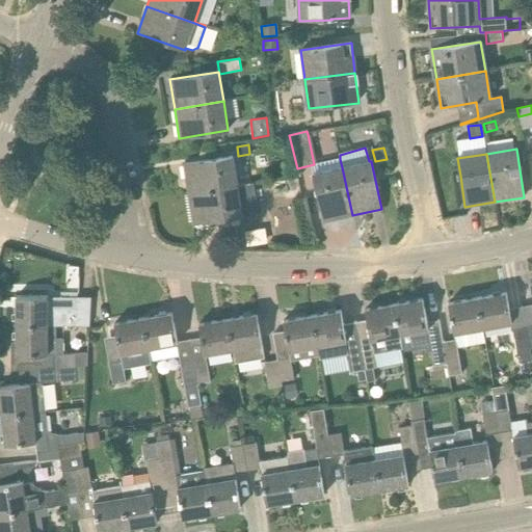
[(233,156),(184,164),(188,194),(237,186),(233,156)]
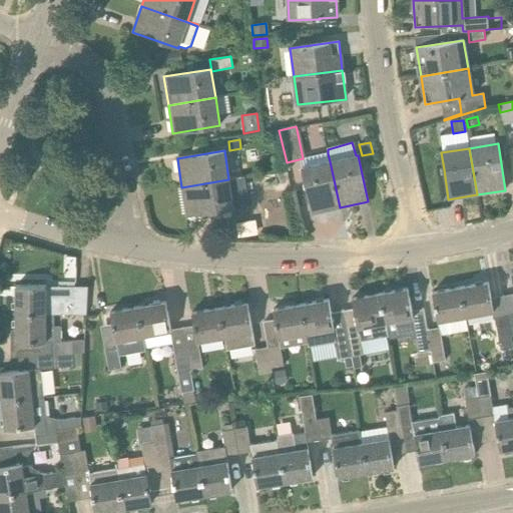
[(302,167),(312,214),(340,207),(330,161),(302,167)]
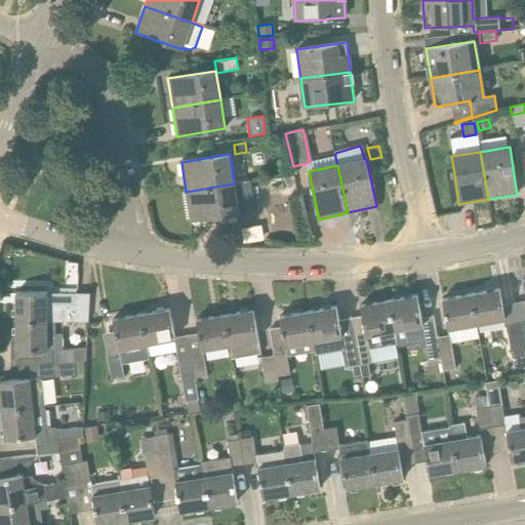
[(191,220),(239,212),(234,184),(186,192),(191,220)]
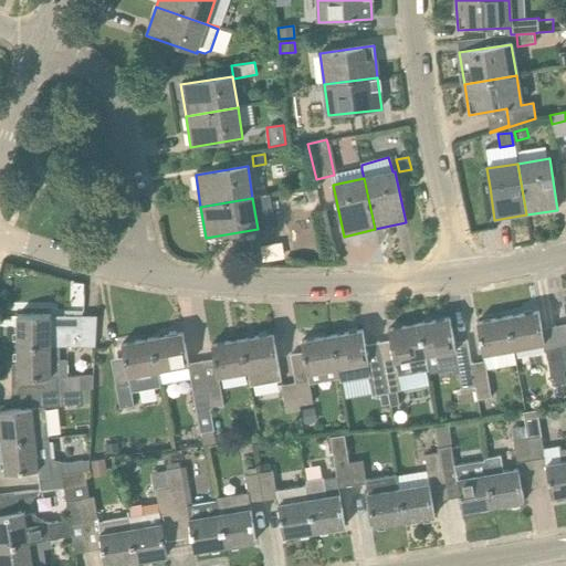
[(282,244),(261,248),(263,262),(284,259),(282,244)]
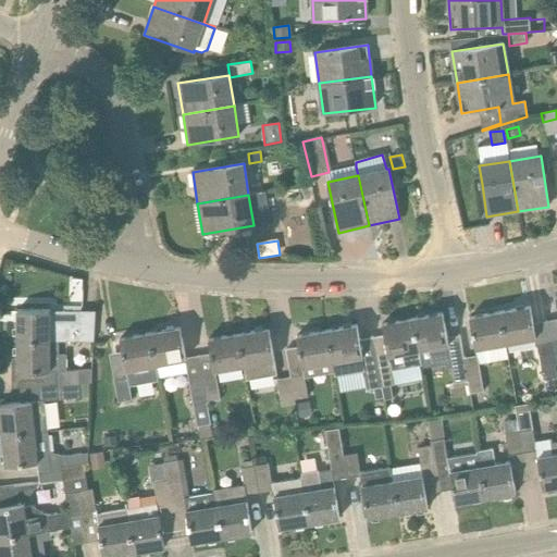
[(505,344),(535,338),(530,307),(499,312),(505,344)]
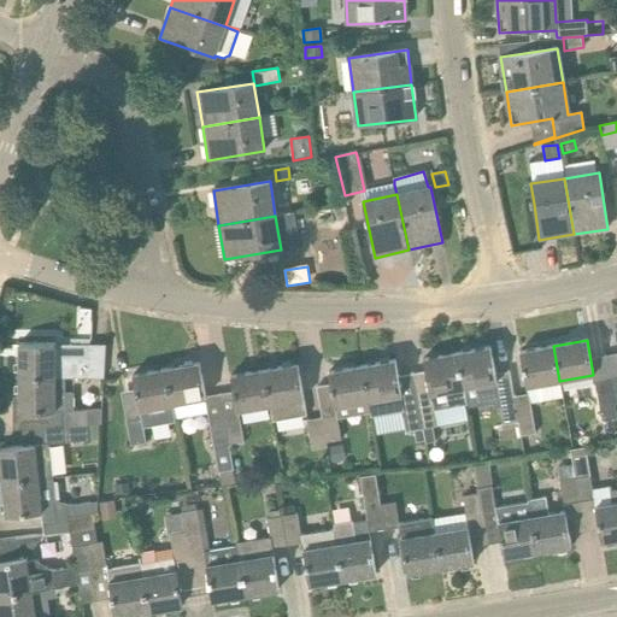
[(19,378),(64,378),(64,377),(104,377),(106,346),(81,345),(69,344),(19,345),(19,378)]
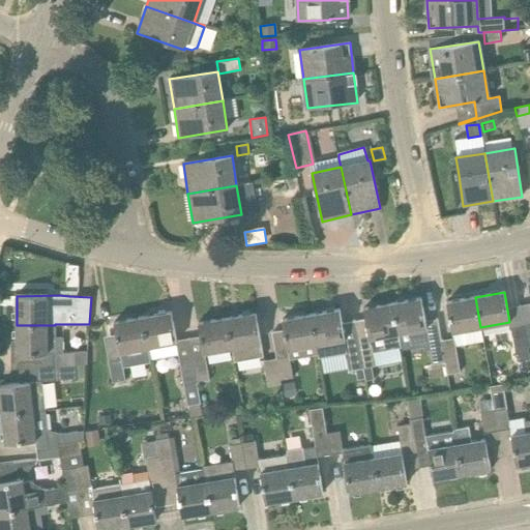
[(475,297),(446,302),(452,332),(480,327),(475,297)]
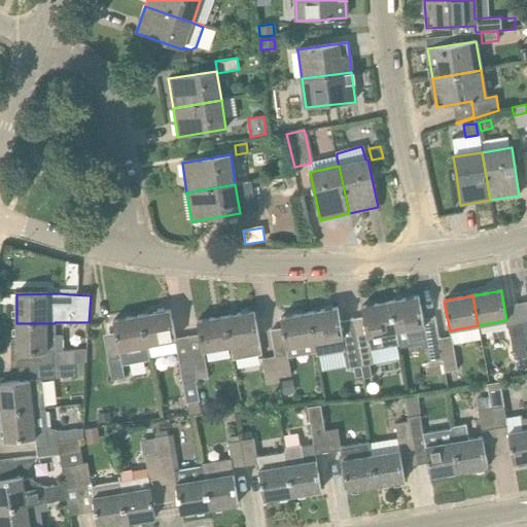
[(390,302),(398,345),(399,348),(422,344),(423,347),(427,347),(429,361),(442,359),(438,339),(434,317),(423,319),(419,296),(390,302)]
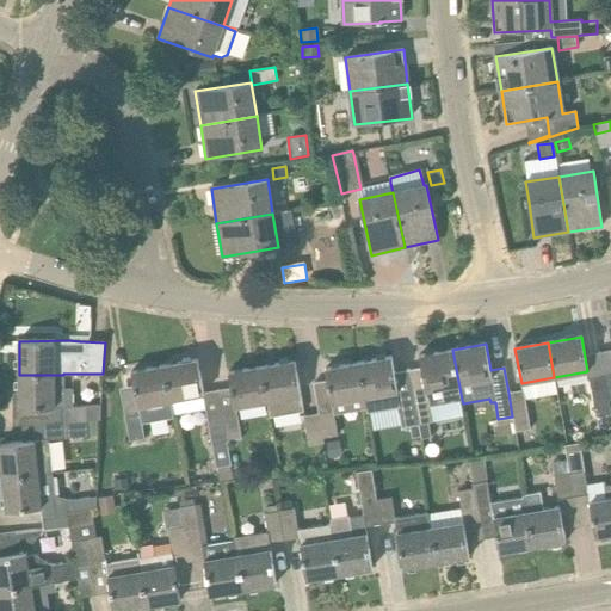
[(420,370),(409,371),(419,424),(421,438),(423,440),(431,438),(429,423),(433,421),(430,406),(462,400),(452,350),(419,356),(421,368),(420,368),(420,370)]
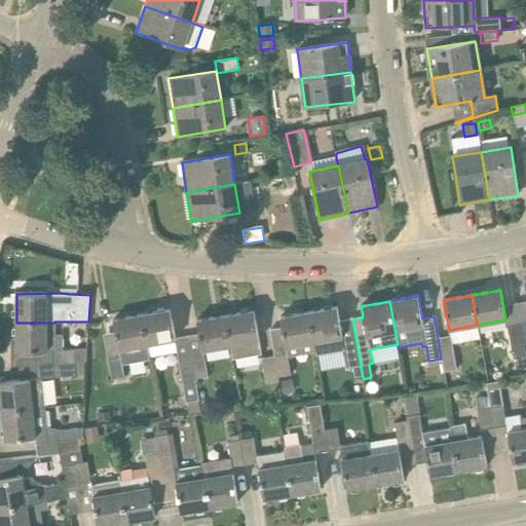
[(339,321),(337,307),(308,312),(315,351),(316,354),(344,349),(347,367),(352,366),(361,365),(352,320),(352,318),(351,318),(350,318),(339,321)]
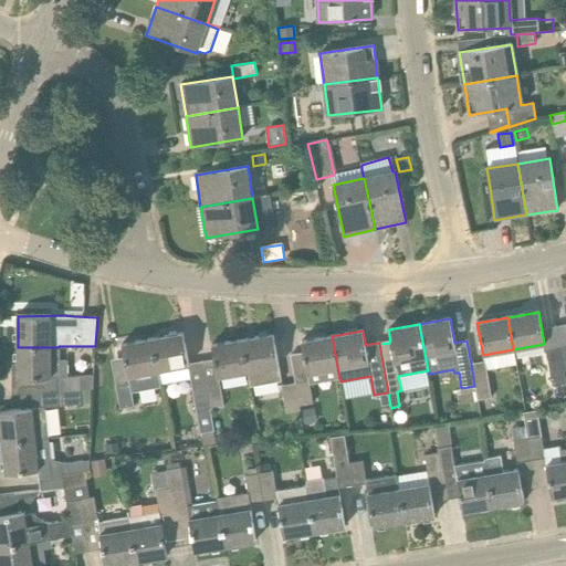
[(209,409),(201,363),(188,365),(182,333),(153,338),(158,369),(160,384),(190,379),(199,433),(200,433),(212,431),(215,431),(210,409),(209,409)]
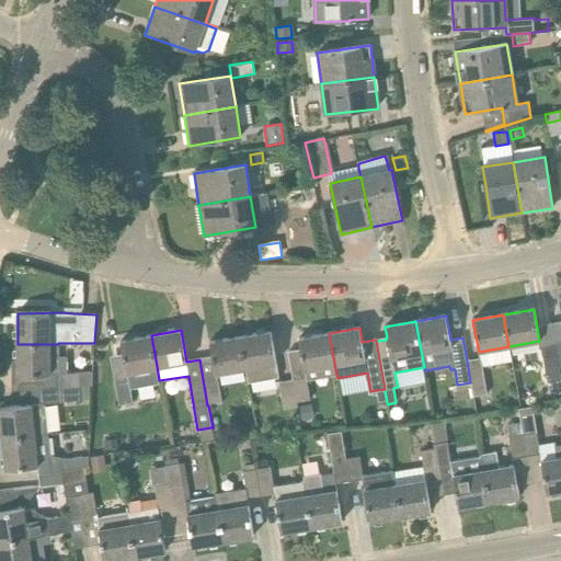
[(240,336),(245,368),(249,382),(278,377),(271,332),(240,336)]
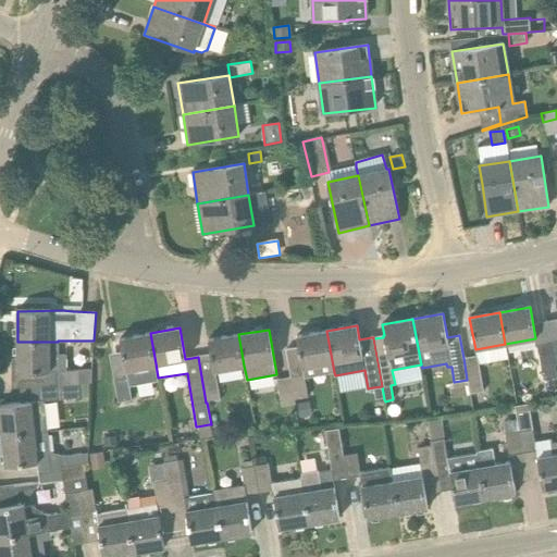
[(302,374),(291,376),(294,398),(295,398),(308,396),(305,378),(334,372),(326,331),(296,336),(302,374)]
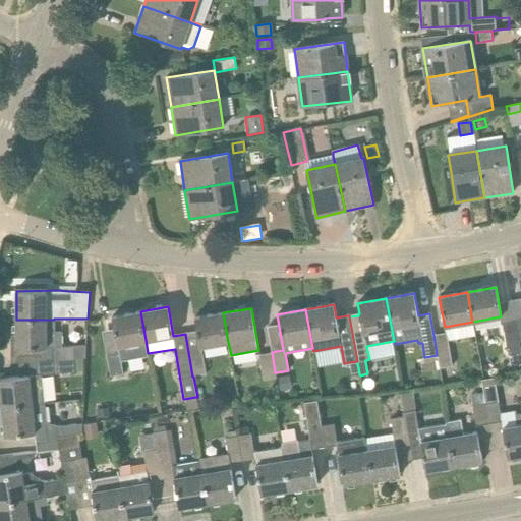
[(148,353),(146,340),(140,311),(112,316),(118,352),(106,354),(110,375),(122,373),(120,361),(148,356),(148,353)]
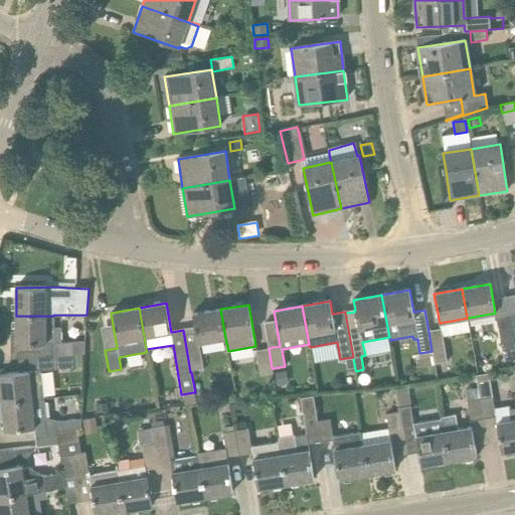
[(220,309),(192,314),(194,328),(183,330),(190,372),(191,372),(204,369),(199,343),(225,338),(220,309)]
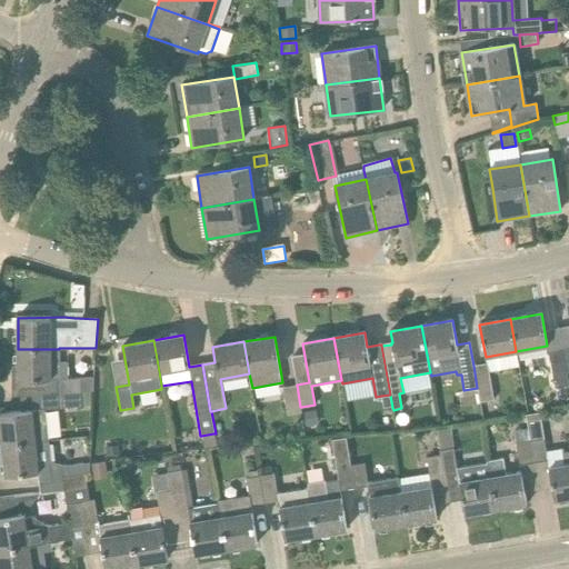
[(59,362),(59,349),(18,349),(18,380),(58,380),(58,393),(81,392),(93,391),(93,377),(68,379),(68,362),(59,362)]
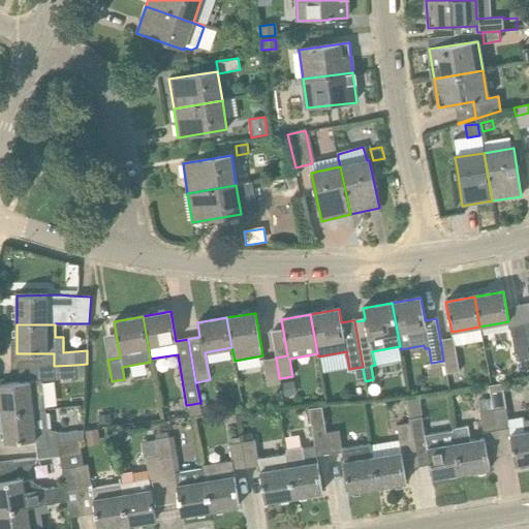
[(528,358),(527,345),(523,325),(510,328),(517,361),(528,358)]
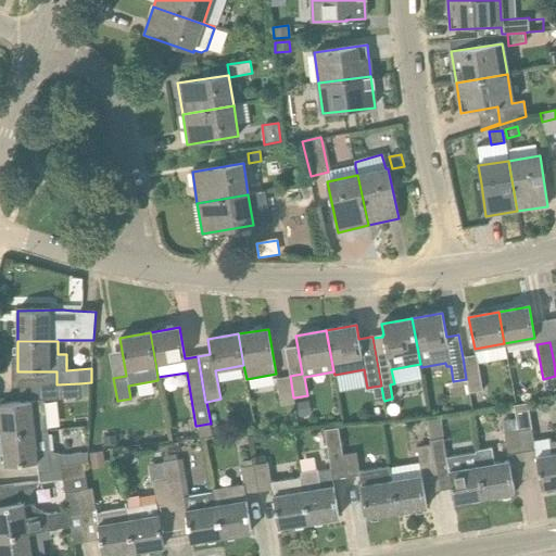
[(469,392),(482,390),(477,354),(463,357),(466,379),(467,379),(469,392)]
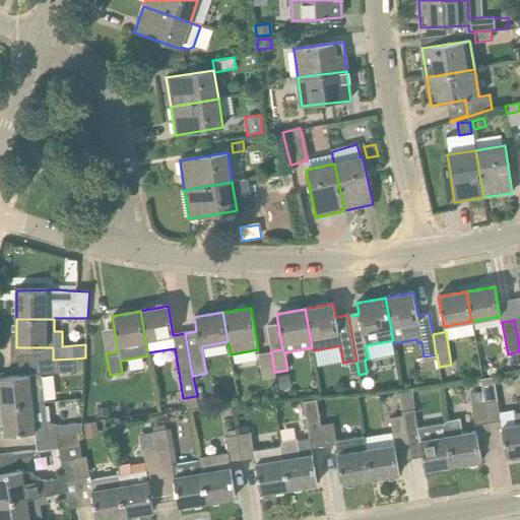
[(276,376),(275,372),(274,372),(271,351),(259,353),(263,378),(276,376)]
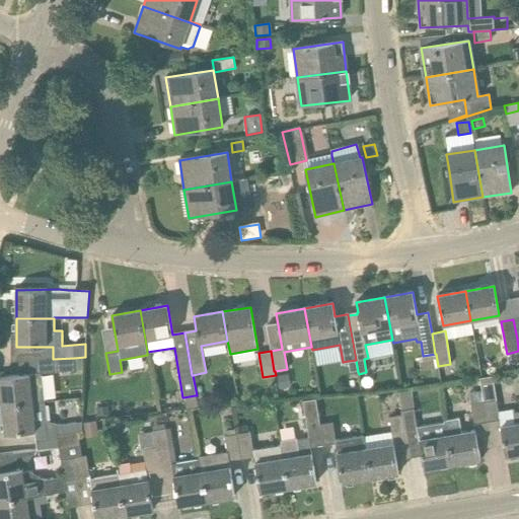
[(74,358),(53,359),(54,372),(75,370),(74,358)]
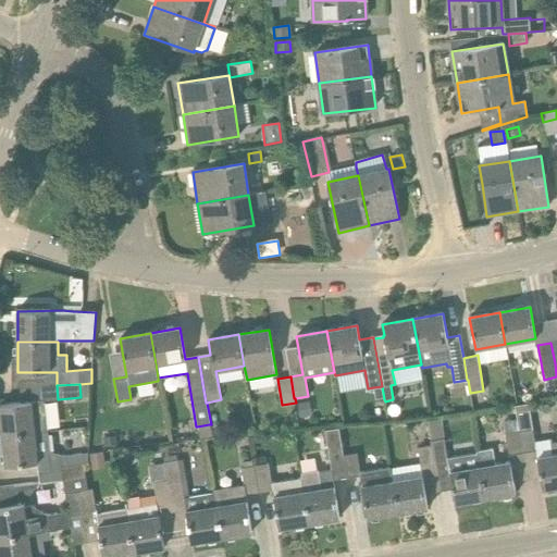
[(375,400),(384,399),(382,386),(373,387),(375,400)]
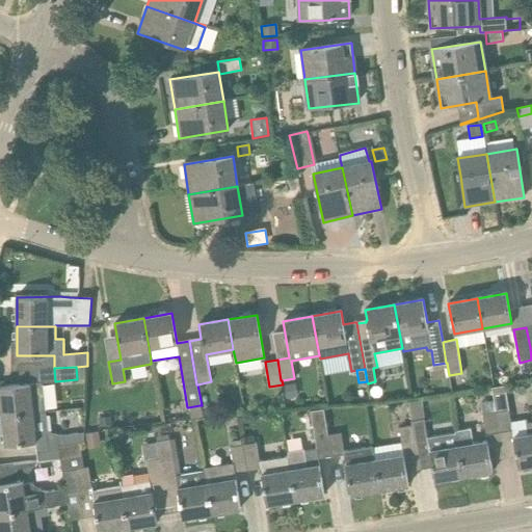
[(0,387),(0,394),(2,417),(33,414),(46,413),(43,382),(0,387)]
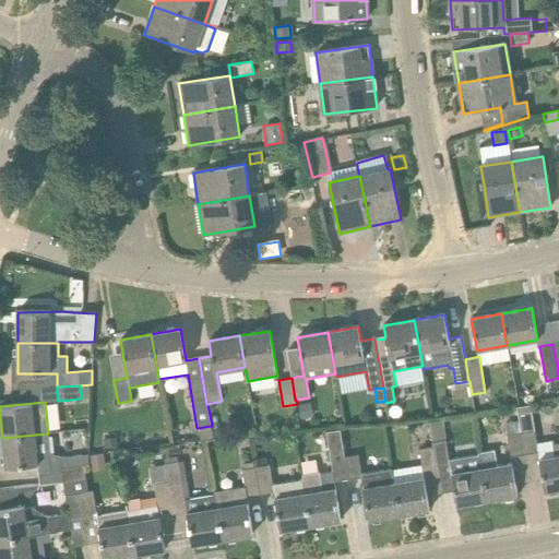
[(312,418),(310,403),(298,405),(300,419),(312,418)]
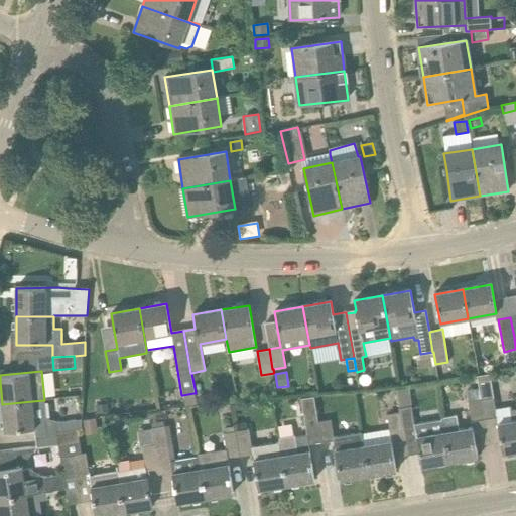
[(481,399),(484,420),(497,418),(490,374),(478,376),(481,398),(481,399)]
